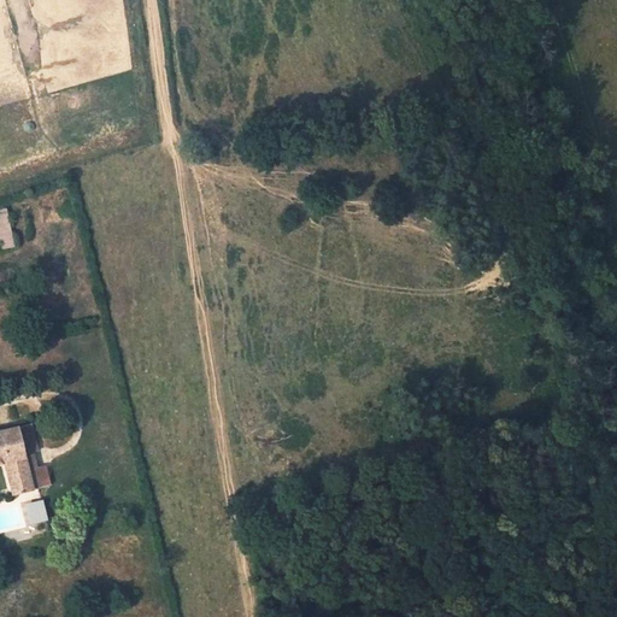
[(0,209),(0,248),(15,247),(7,209),(0,209)]
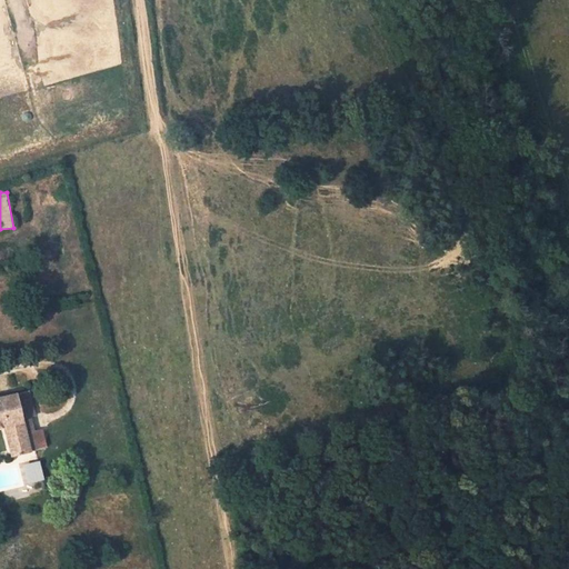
[(27,392),(16,395),(21,418),(32,415),(27,392)]
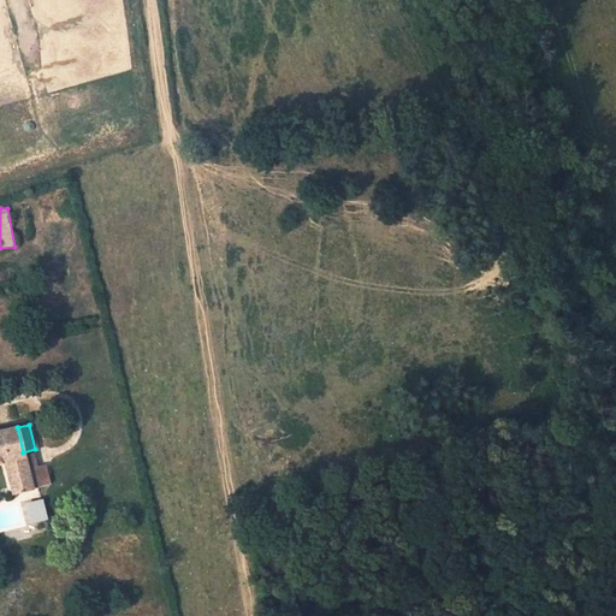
[(0,461),(4,461),(24,456),(23,452),(17,427),(0,431),(0,461)]
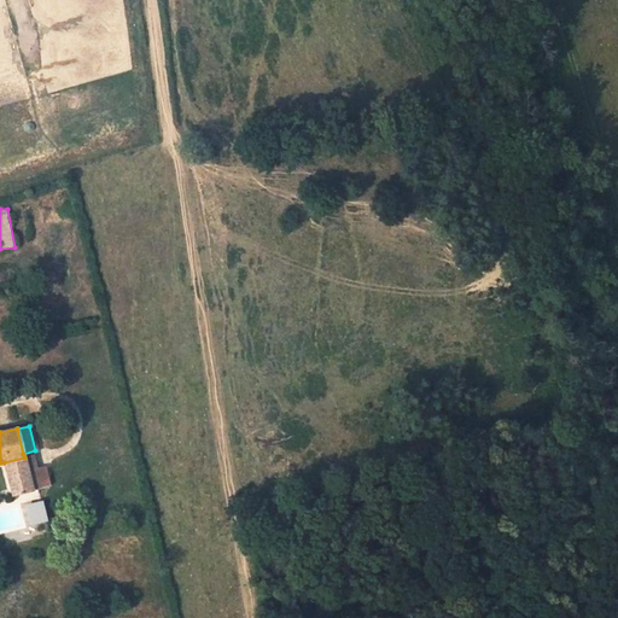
[(4,462),(9,484),(29,479),(28,472),(24,458),(4,462)]
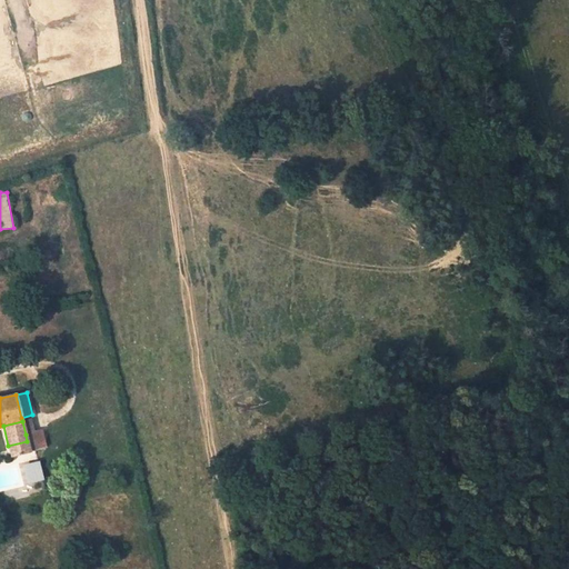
[(46,447),(41,431),(26,435),(27,441),(29,451),(46,447)]
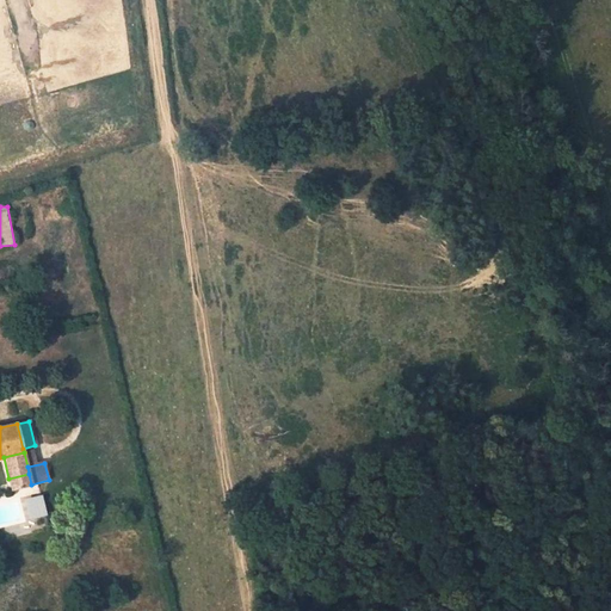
[(29,474),(8,479),(11,489),(31,485),(29,474)]
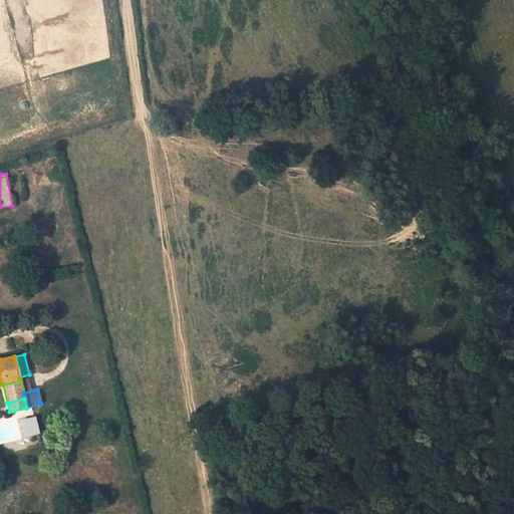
[(23,439),(40,434),(34,416),(18,420),(23,439)]
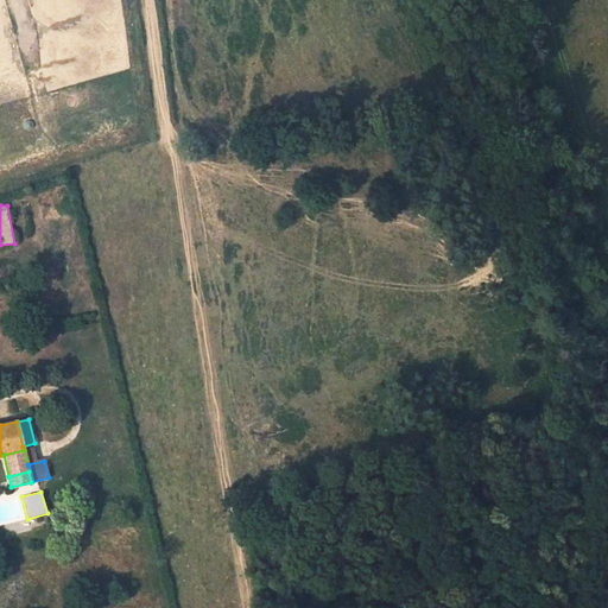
All buildings are outlined.
